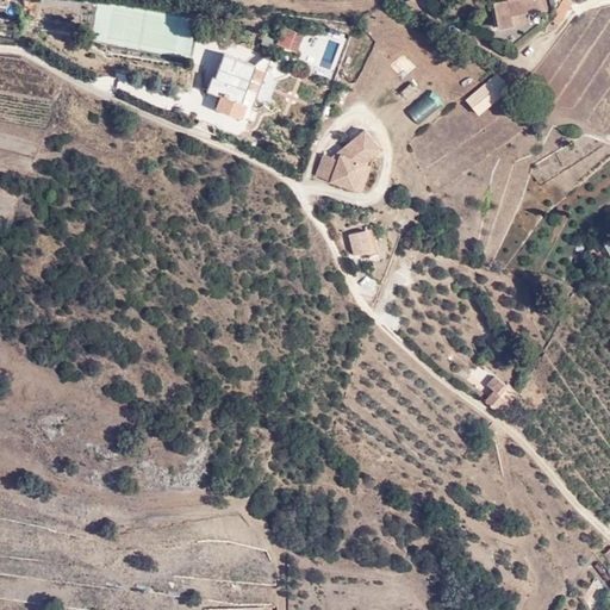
[(38,0),(35,0),(24,0),(22,26),(35,29),(38,0)]
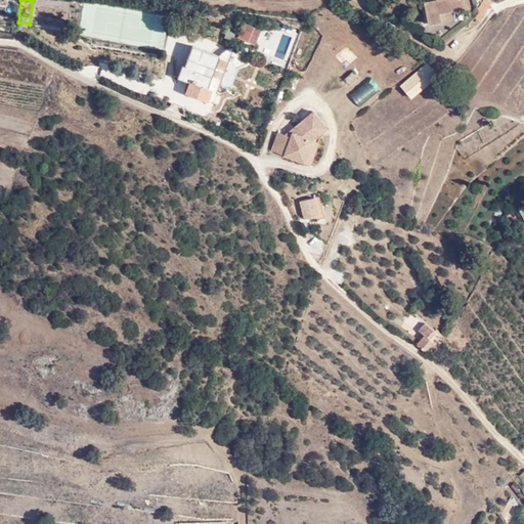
[(435,12),(448,9),(465,6),(464,0),(432,0),(422,2),(426,24),(437,20),(435,12)]
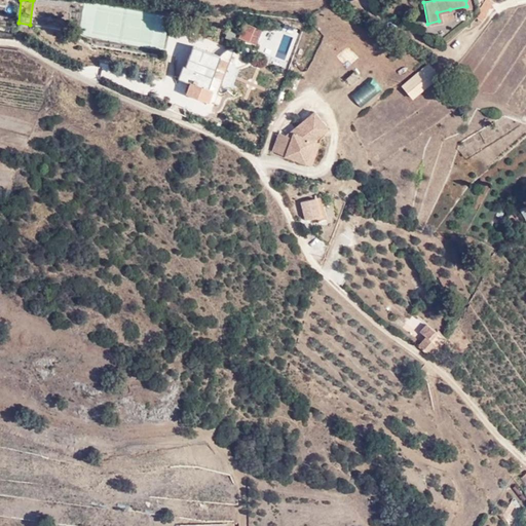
[(494,1),(492,0),(485,0),(479,10),(475,15),(482,20),(494,1)]
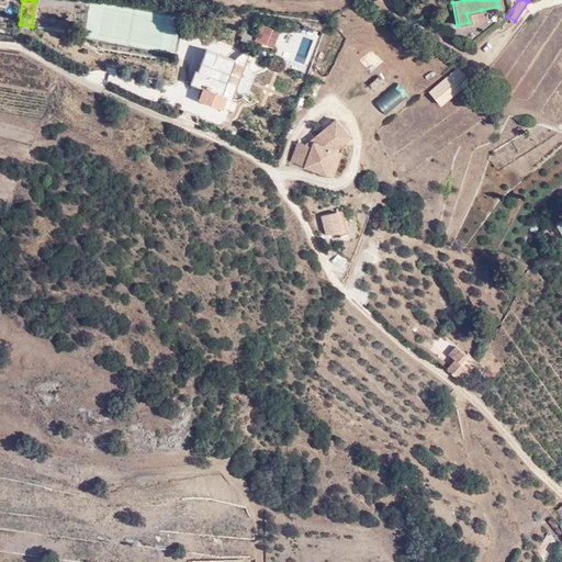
[(482,19),(481,10),(467,13),(469,22),(482,19)]
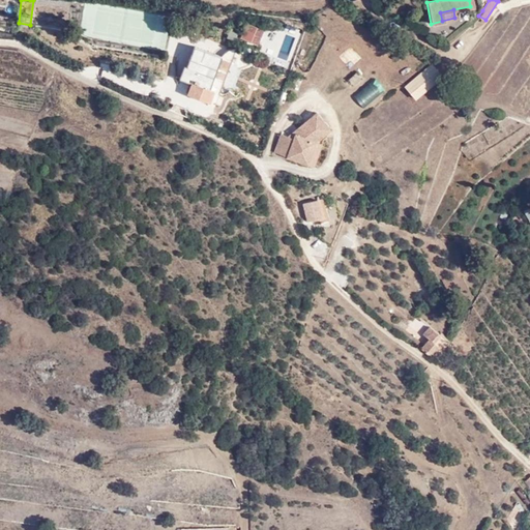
[(264,29),(251,24),(244,39),(258,45),(264,29)]
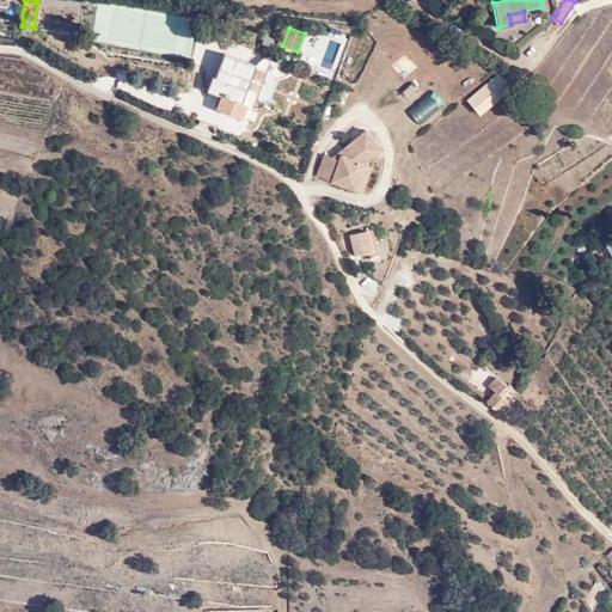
[(257,65),(226,54),(216,77),(214,75),(208,91),(222,96),(218,109),(243,117),(248,104),(243,103),(257,65)]
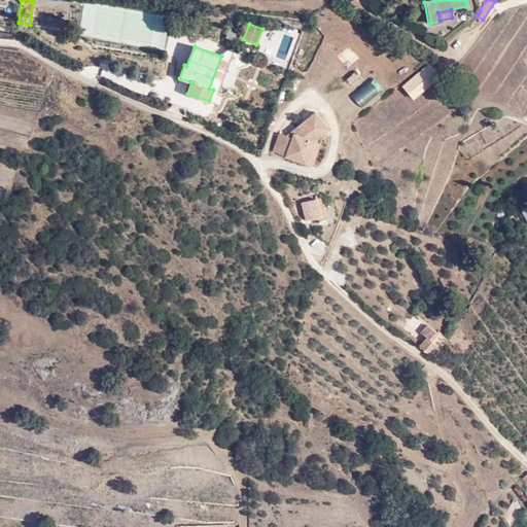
[(429,64),(403,85),(414,98),(440,76),(429,64)]
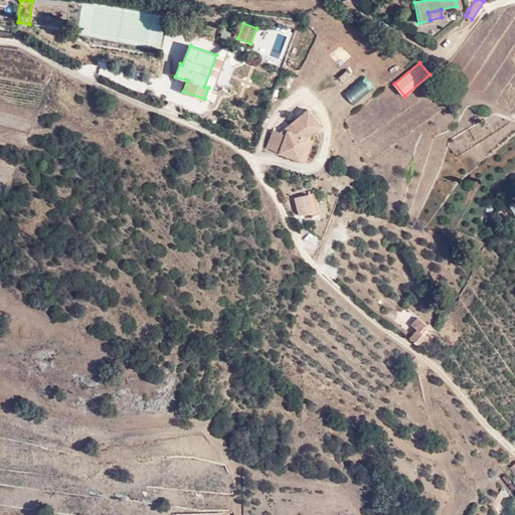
[(321,125),(308,110),(279,133),(272,131),(267,147),(300,160),(307,137),(321,125)]
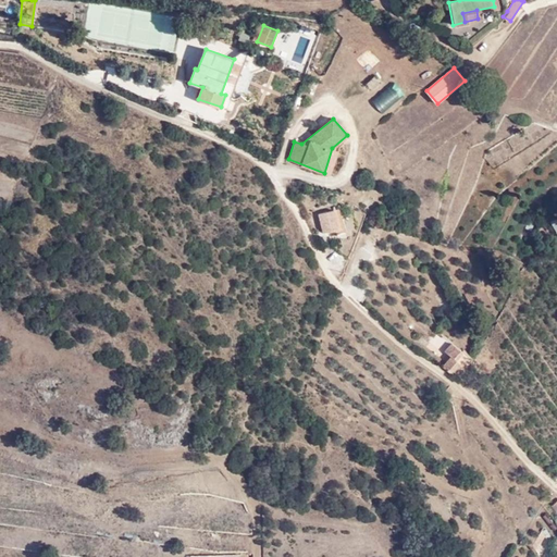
[(338,150),(332,148),(324,173),(331,174),(338,150)]
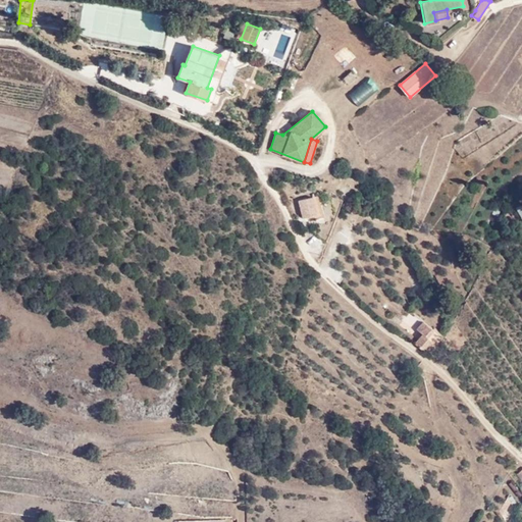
[(319,196),(311,198),(316,215),(323,212),(319,196)]
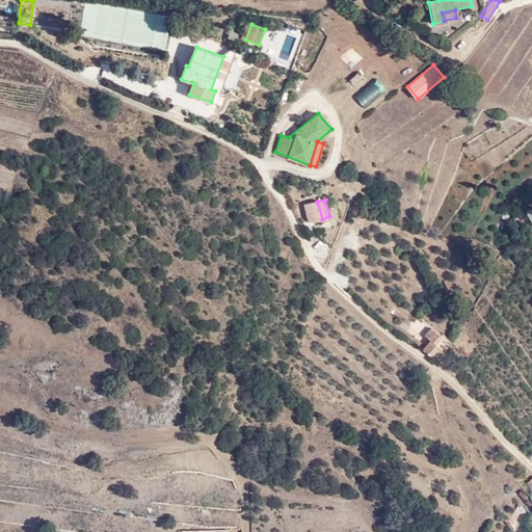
[(322,219),(317,202),(306,204),(311,221),(322,219)]
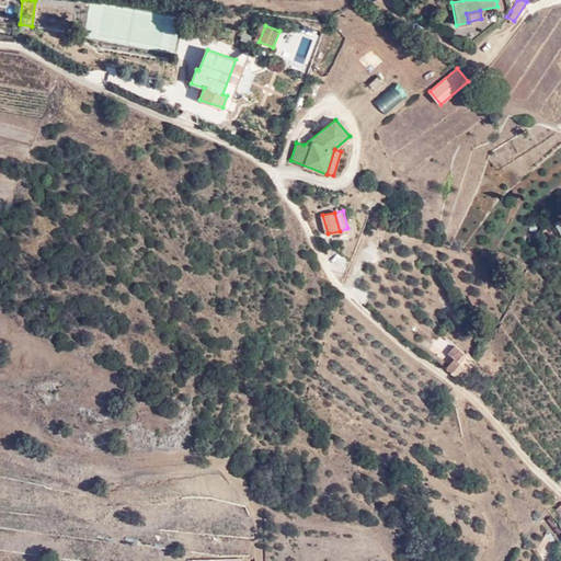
[(445,368),(456,377),(464,368),(457,363),(464,355),(451,346),(446,353),(453,358),(445,368)]
